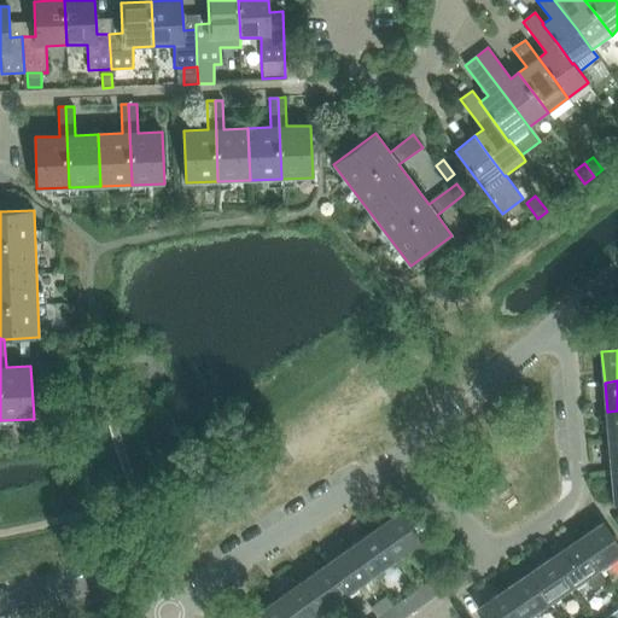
[(617,410),(607,412),(610,442),(617,441),(617,410)]
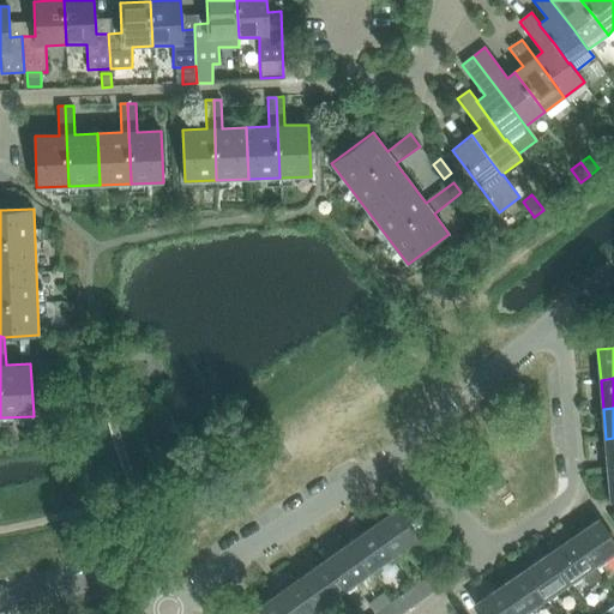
[(398,510),(373,528),(393,557),(419,537),(398,510)]
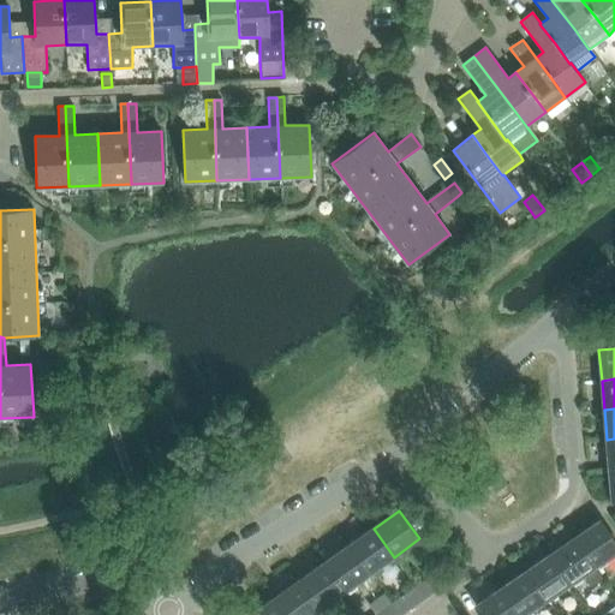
[(614,542),(601,520),(574,538),(595,568),(614,554),(614,542)]
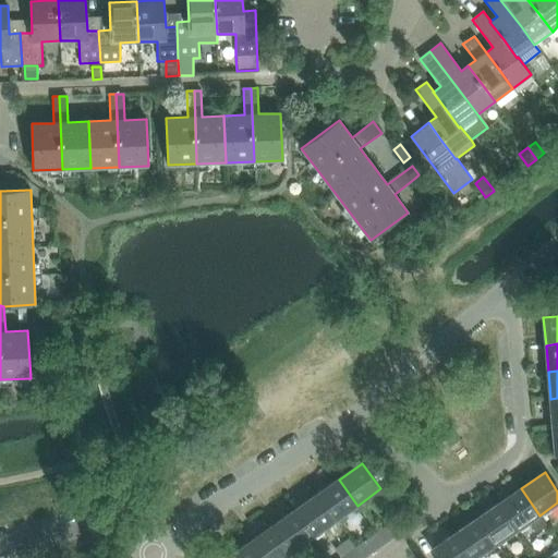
[(339,480),(316,495),(335,521),(358,506),(339,480)]
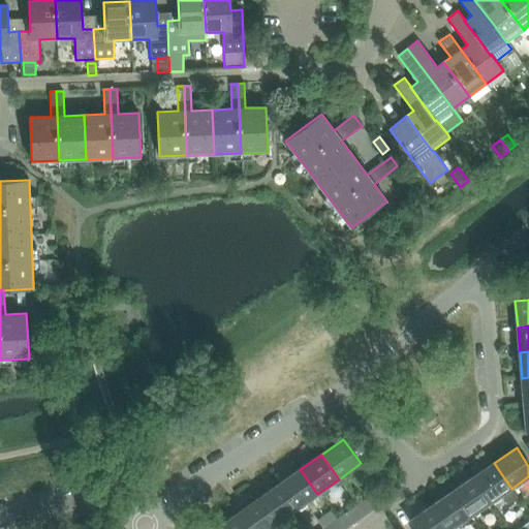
[(494,463),(473,477),(491,503),(511,489),(494,463)]
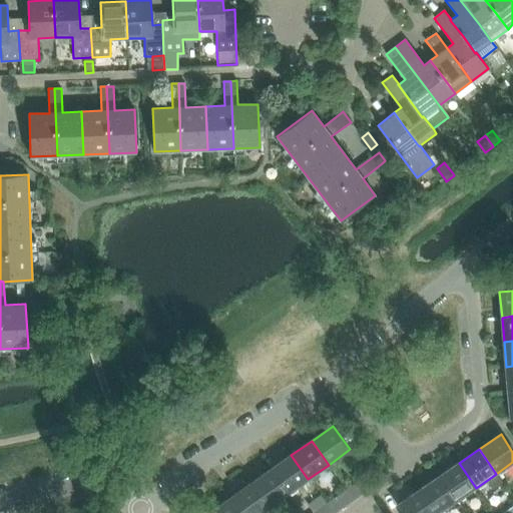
[(291,455),(271,470),(288,494),(308,479),(291,455)]
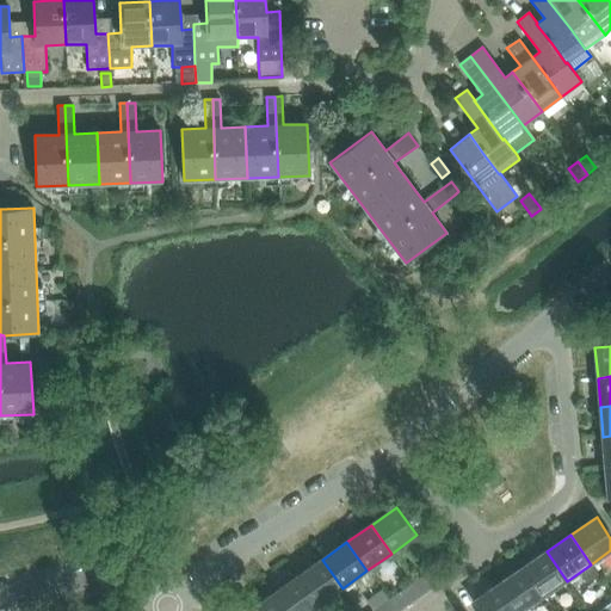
[(547,551),(522,568),(542,598),(567,581),(547,551)]
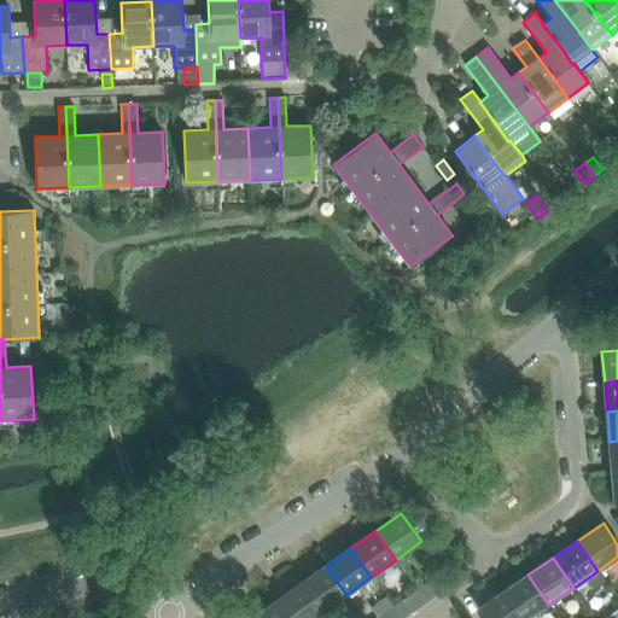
[(326,566),(302,583),(322,613),(347,595),(326,566)]
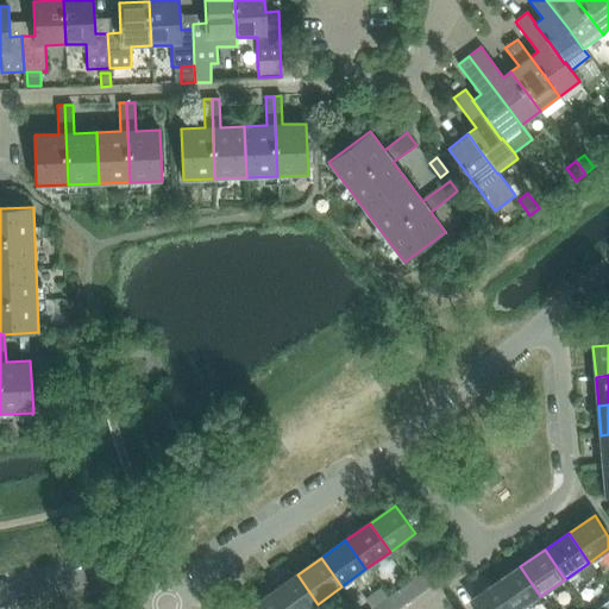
[(413,579),(422,592),(446,576),(437,563),(413,579)]
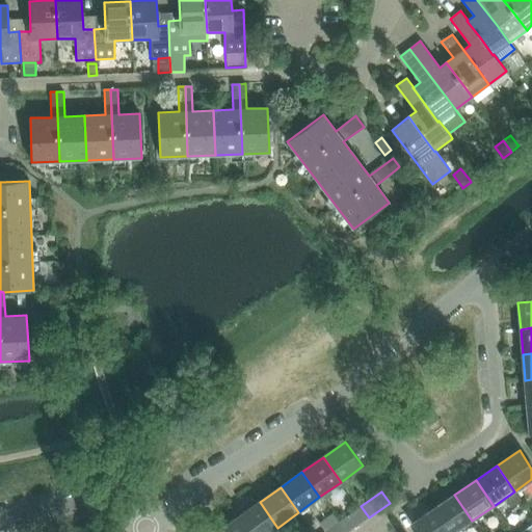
[(454,495),(432,509),(447,531),(455,531),(472,521),(454,495)]
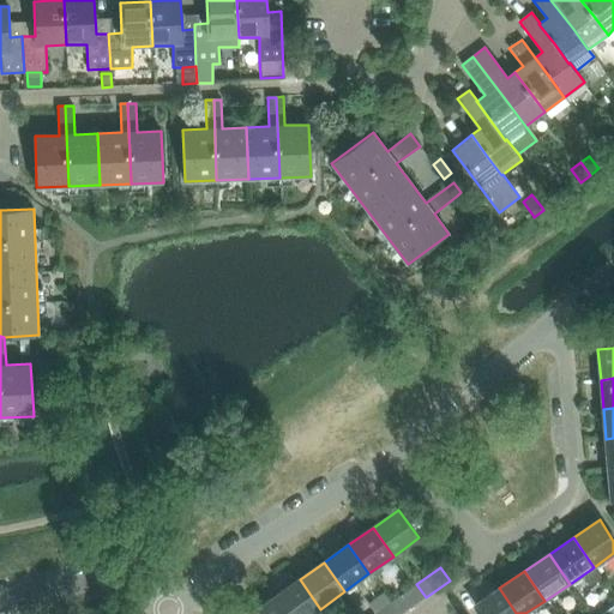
[(300,579),(275,596),(287,613),(313,613),(320,609),(300,579)]
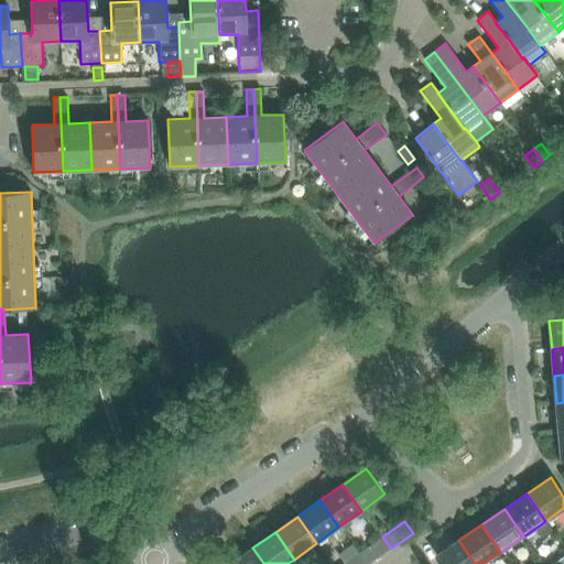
[(361,552),(371,563),(391,549),(382,537),(361,552)]
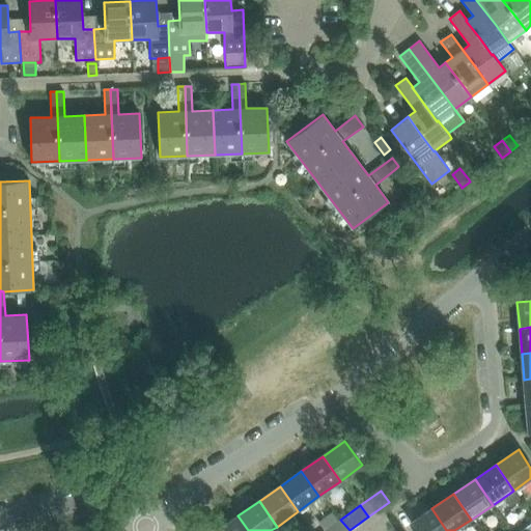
[(410,524),(415,530),(446,530),(431,508),(410,524)]
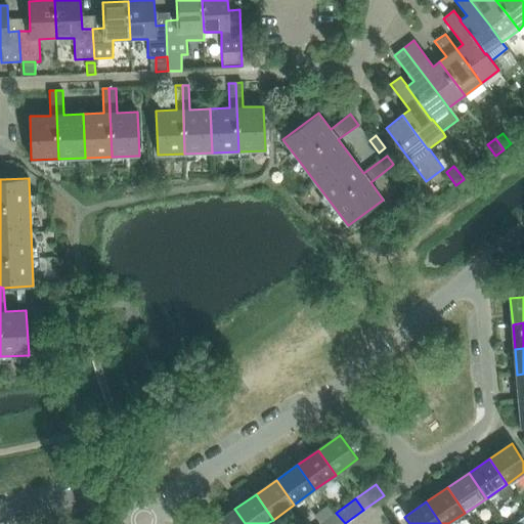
[(318,523),(344,523),(345,523),(336,513),(335,514),(326,505),(312,516),(318,523)]
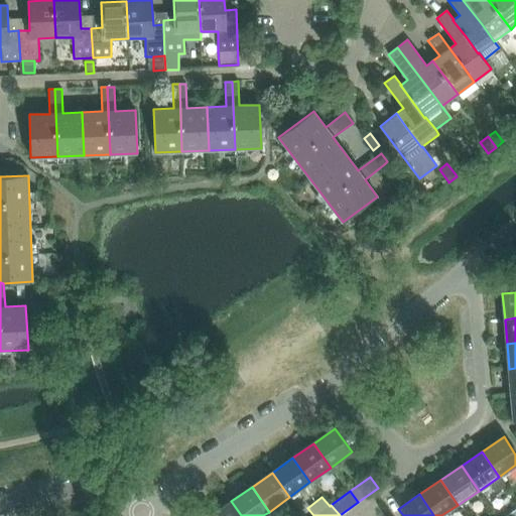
[(241,515),(231,501),(210,515),(241,515)]
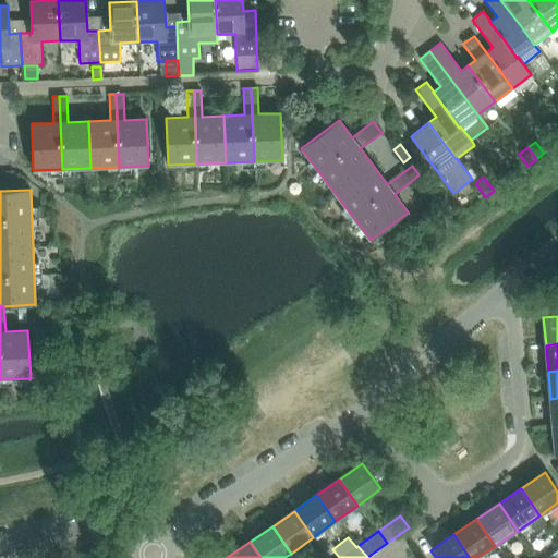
All buildings are outlined.
